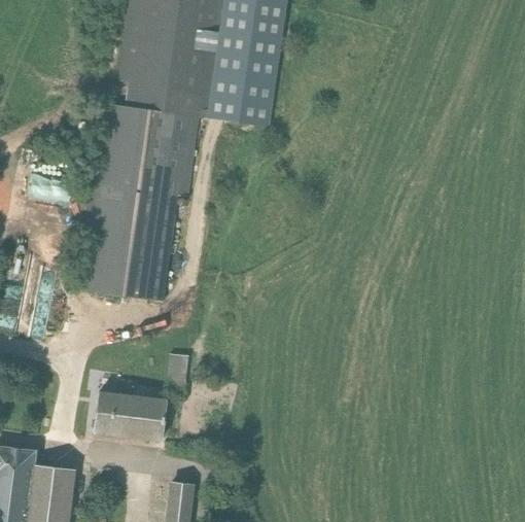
[(102,103),(77,288),(165,302),(178,192),(188,194),(199,116),(206,117),(224,0),(123,0),(112,103),(102,103)]
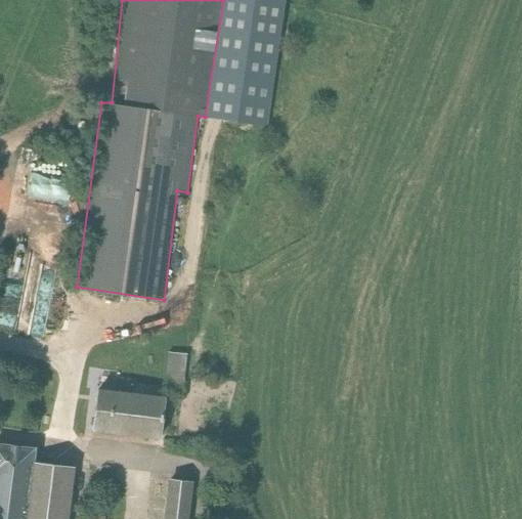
[(169,352),(165,393),(182,396),(187,352),(169,352)]
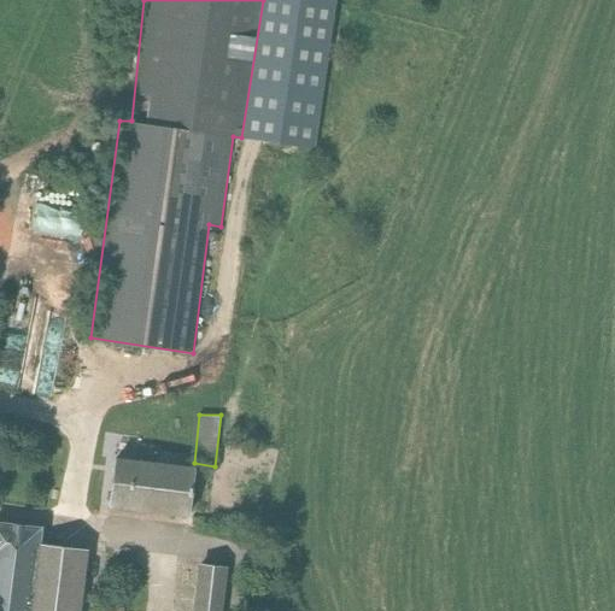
[(116,457),(110,506),(189,518),(197,466),(116,457)]
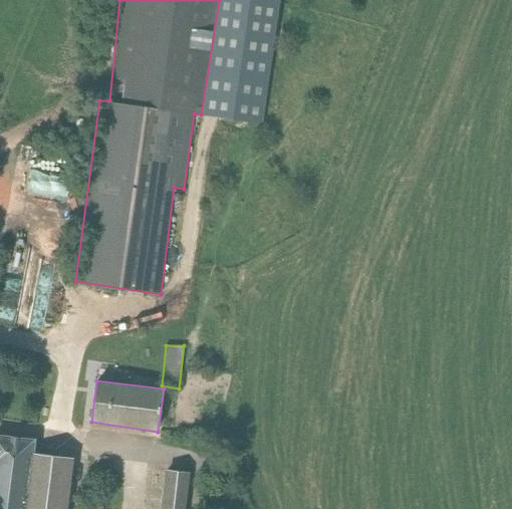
[(36,439),(0,435),(0,508),(65,508),(71,458),(31,452),(36,439)]
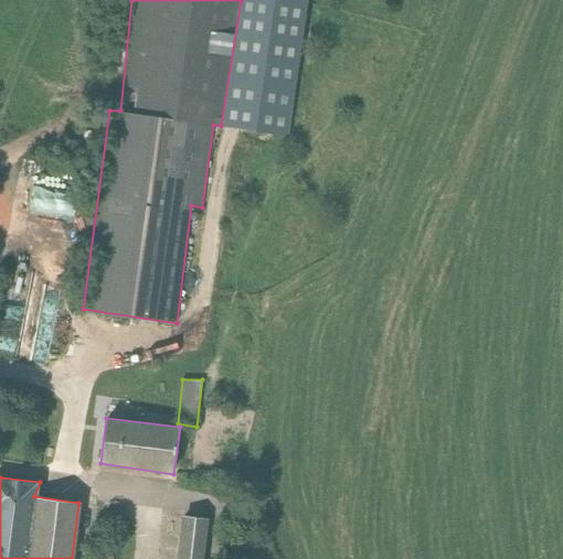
[(203,558),(210,520),(184,515),(178,558),(203,558)]
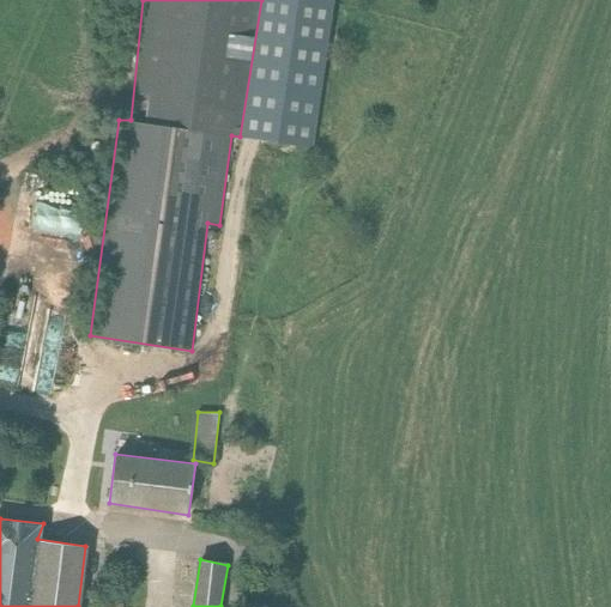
[(126,606),(127,596),(102,596),(102,606),(126,606)]
